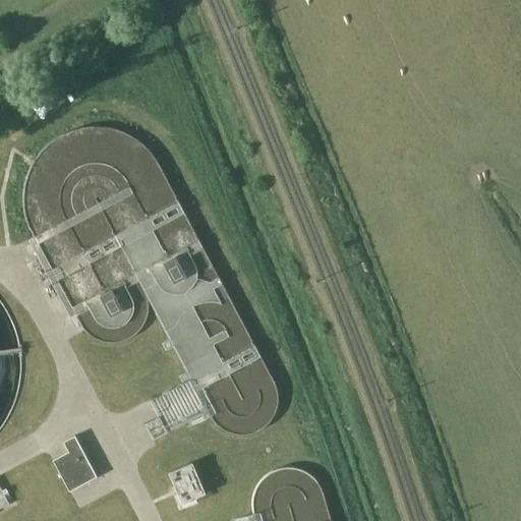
[(23,191),(23,203),(24,213),(27,224),(32,233),(34,237),(29,240),(29,241),(56,293),(62,290),(74,314),(79,325),(82,328),(84,332),(91,337),(97,341),(104,343),(112,344),(119,343),(127,341),(133,338),(139,333),(143,327),(147,320),(149,312),(149,304),(150,303),(169,340),(162,343),(166,352),(173,348),(186,371),(178,375),(182,383),(149,401),(150,402),(158,417),(143,424),(151,438),(189,417),(206,409),(210,416),(214,423),(219,428),(226,432),(233,436),(240,437),(248,436),(255,433),(263,429),(269,425),(273,419),(277,412),(279,405),(279,397),(278,390),(275,383),(160,166),(155,157),(148,149),(139,141),(130,135),(120,131),(109,128),(99,127),(88,127),(77,129),(67,133),(57,138),(49,145),(41,152),(35,161),(30,170),(25,181),(23,191)]
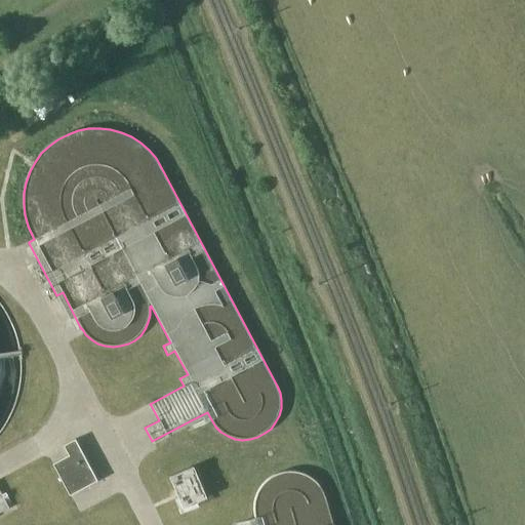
[(70,496),(71,495),(97,481),(75,439),(64,445),(69,455),(53,463),(52,463),(70,496)]
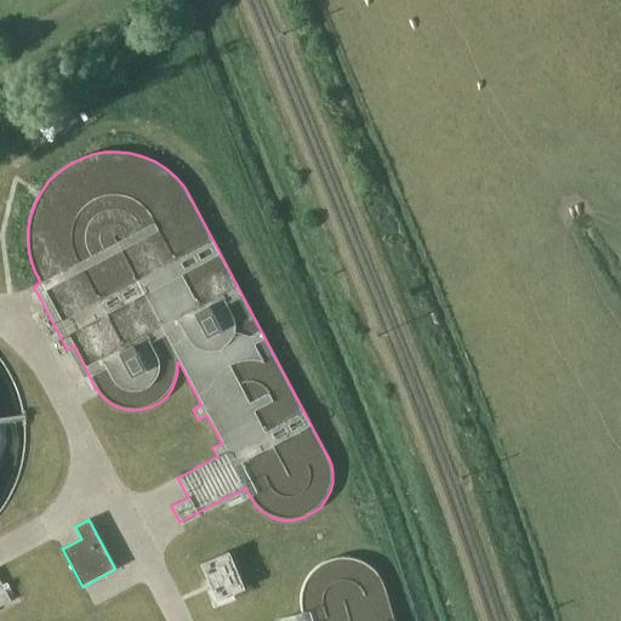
[(228,553),(200,564),(216,602),(244,590),(228,553)]
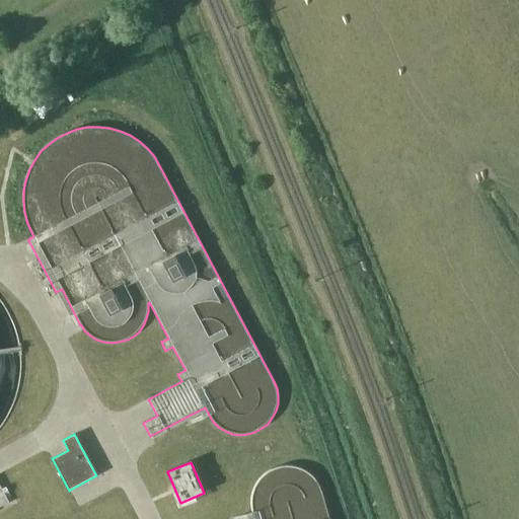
[(329,518),(322,493),(319,486),(315,479),(310,474),(304,470),(298,467),(291,466),(284,466),(277,468),(270,470),(264,474),(258,480),(254,487),(252,493),(251,500),(251,507),(253,514),(253,518),(329,518)]
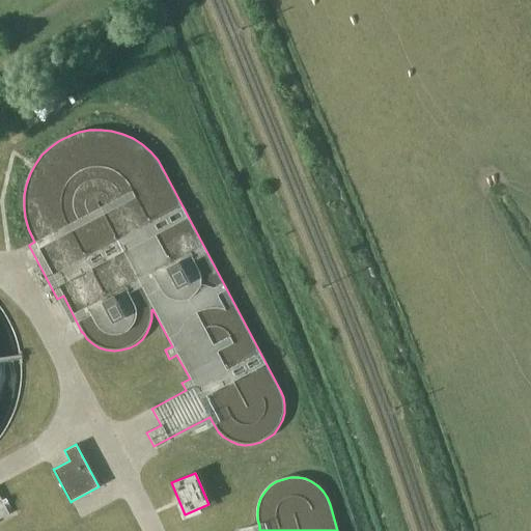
[(0,497),(0,519),(9,514),(0,497)]
